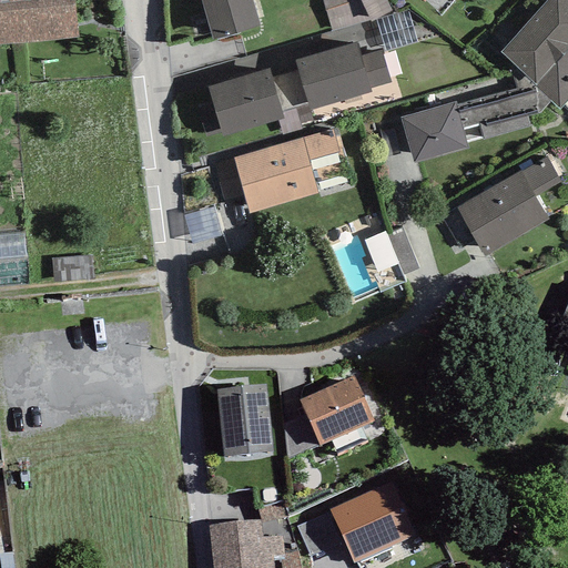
[(74,0),(0,0),(0,46),(79,38),(74,0)]
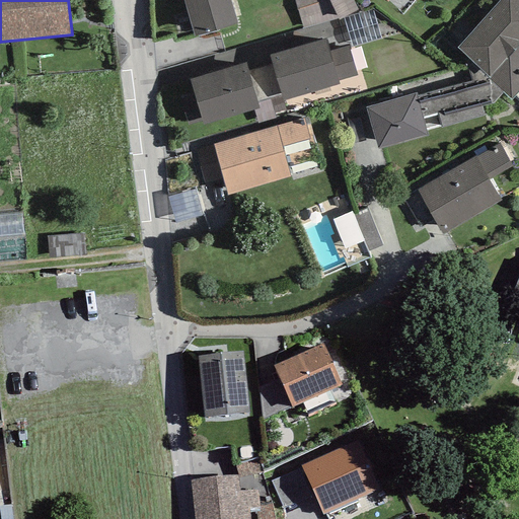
[(230,0),(183,0),(195,36),(237,23),(230,0)]
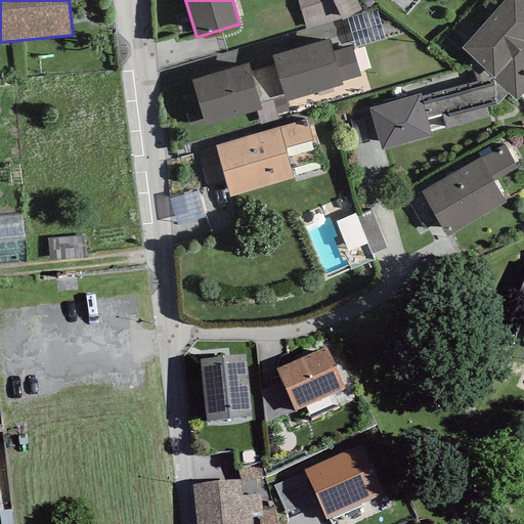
[(342,19),(332,0),(297,0),(305,30),(342,19)]
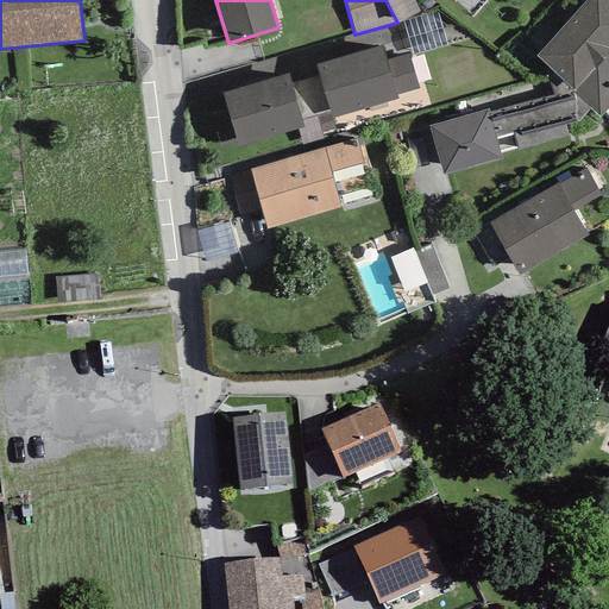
[(414,0),(385,0),(397,23),(420,11),(414,0)]
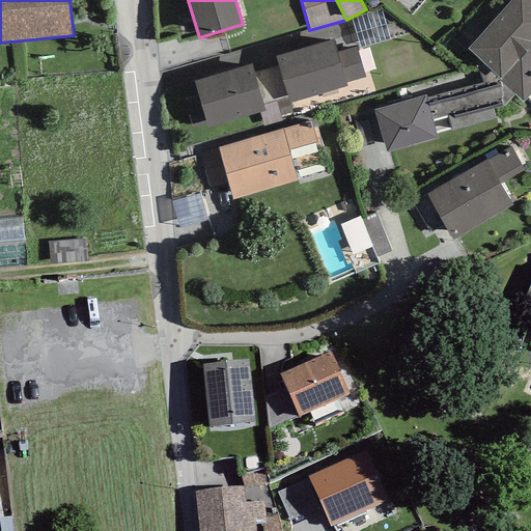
[(530,0),(511,0),(490,25),(466,51),(478,62),(514,94),(523,103),(530,93),(530,0)]
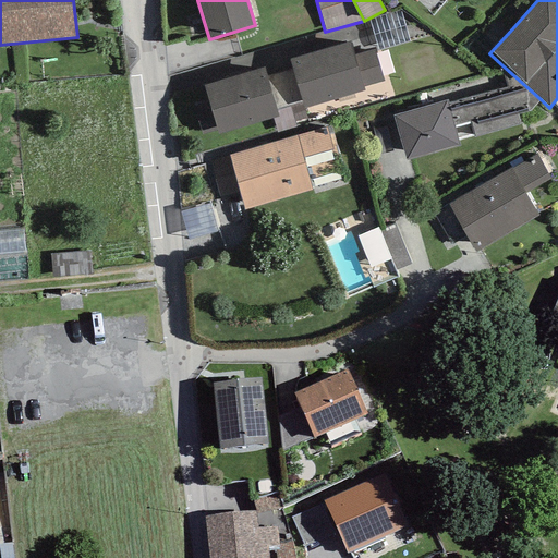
[(410,41),(400,10),(370,20),(379,51),(410,41)]
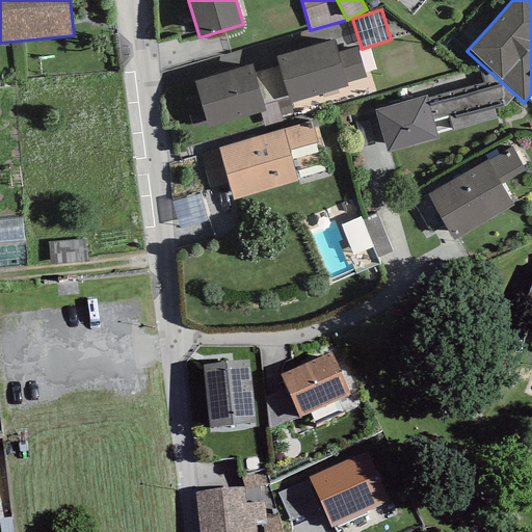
[(334,40),(275,56),(290,104),(348,87),(347,83),(365,78),(356,47),(338,53),(334,40)]
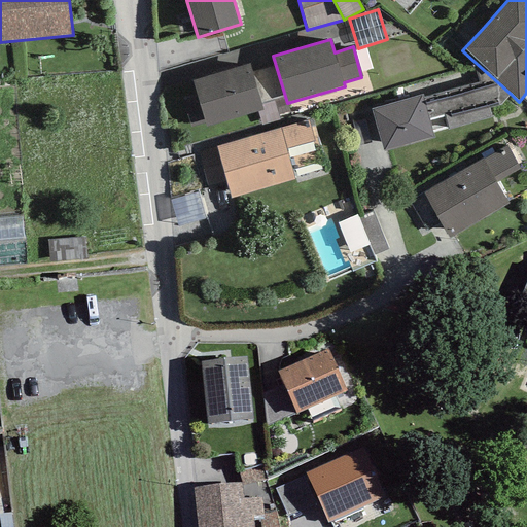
[(480,82),(423,98),(429,119),(445,115),(448,130),(491,117),(488,108),(499,105),(511,94),(475,62),(480,82)]
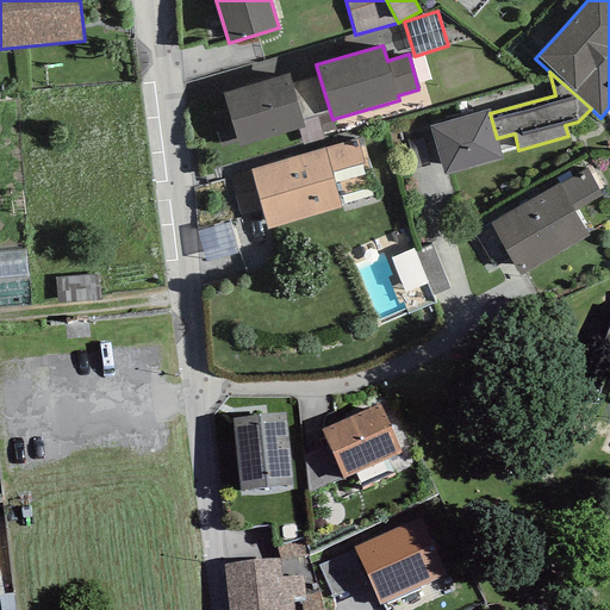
[(223,94),(240,147),(304,126),(288,74),(223,94)]
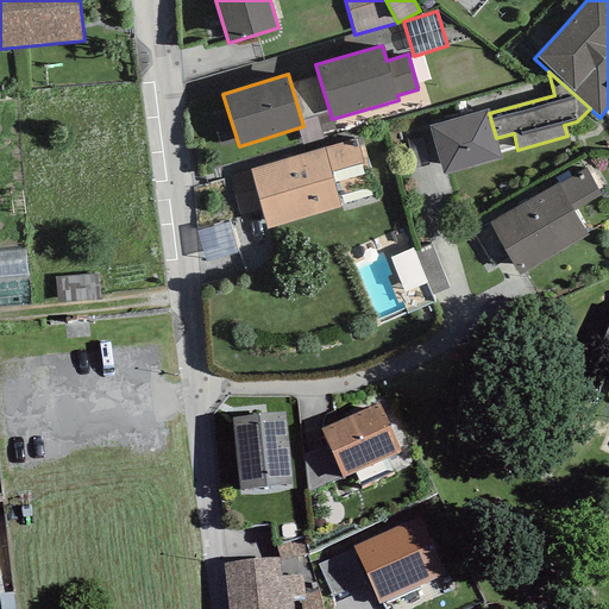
[(429,126),(444,175),(502,158),(496,138),(489,113),(488,108),(429,126)]
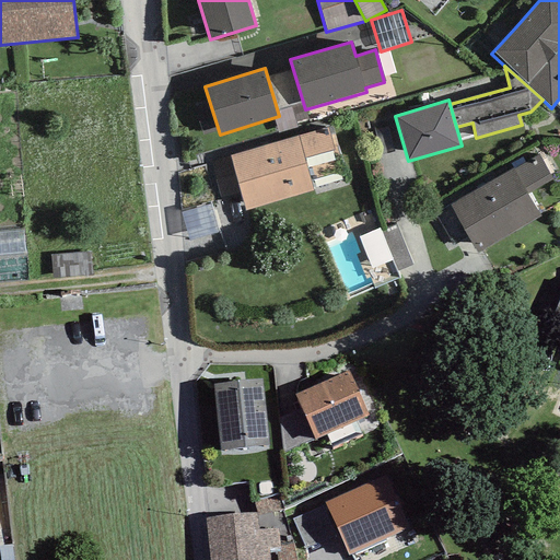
[(298,137),(230,155),(245,210),(313,190),(304,159),(335,150),(328,127),(298,137)]
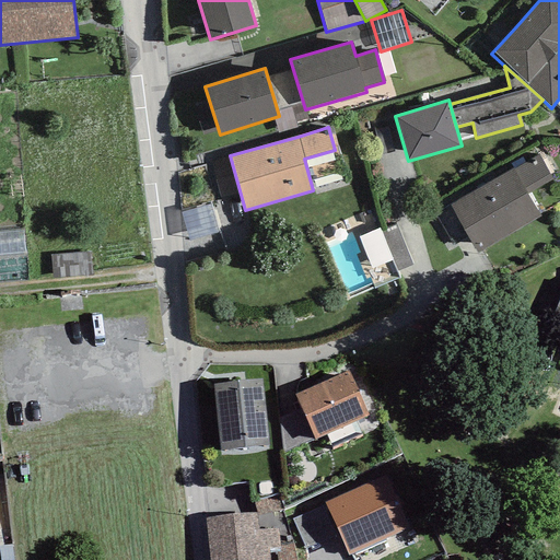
[(314,173),(341,167),(338,155),(311,161),(314,173)]
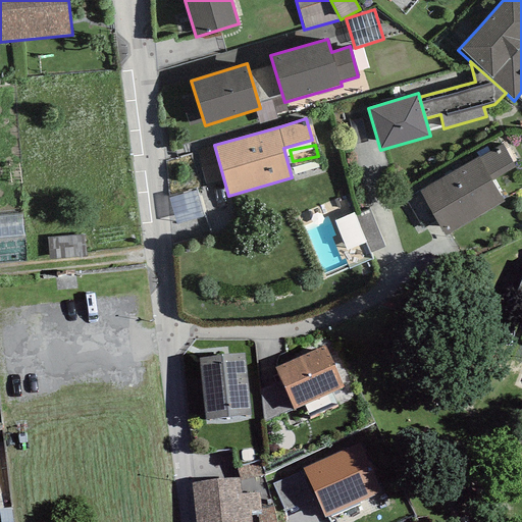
[(478,157),(419,192),(446,237),(504,202),(491,180),(516,167),(502,145),(478,158),(478,157)]
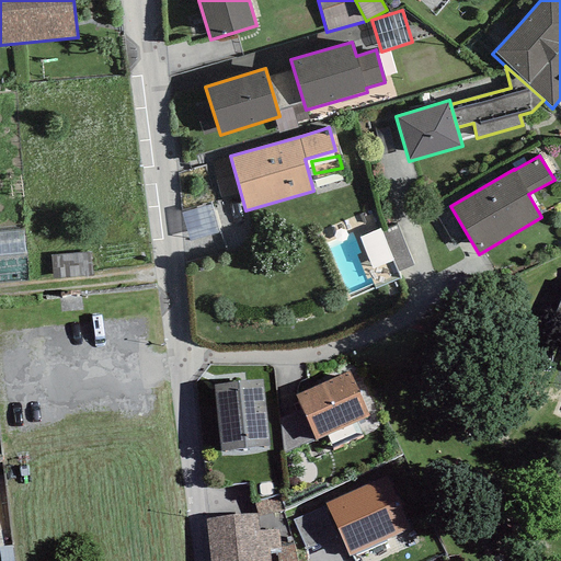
[(377,273),(399,263),(386,232),(364,241),(377,273)]
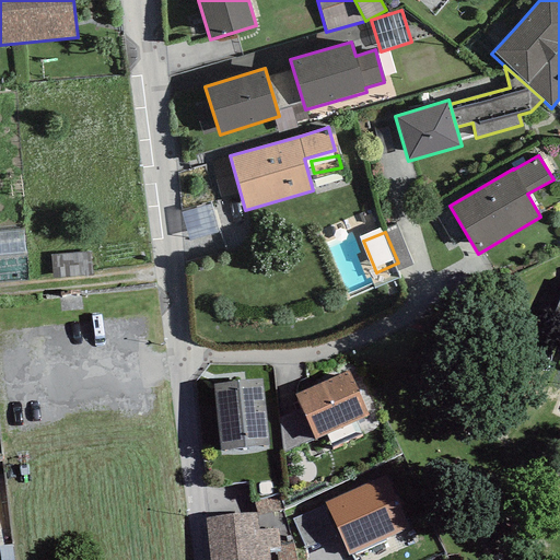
[(50,255),(53,279),(93,275),(91,252),(50,255)]
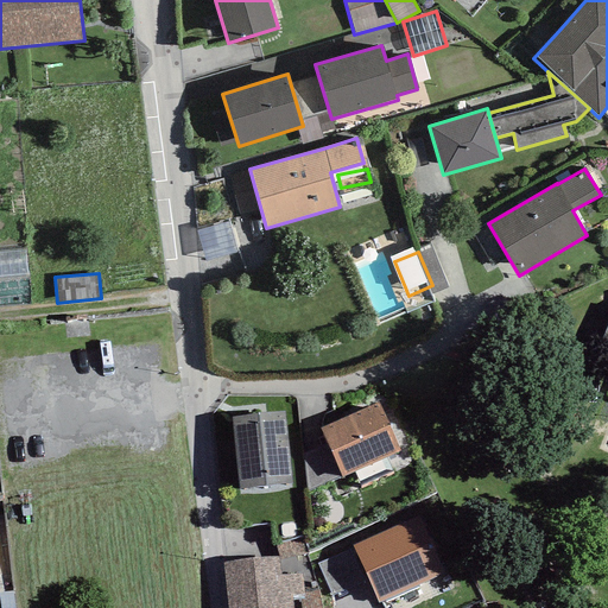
[(379,403),(320,428),(341,476),(400,450),(379,403)]
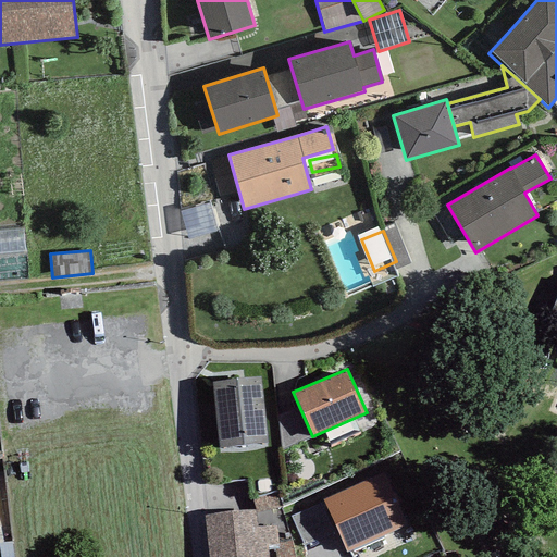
[(260,376),(212,382),(219,448),(268,444),(260,376)]
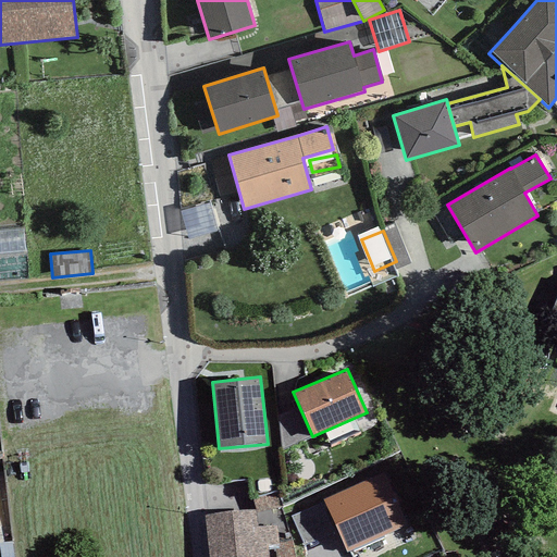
[(383,472),(322,499),(324,502),(336,531),(347,553),(408,524),(383,472)]
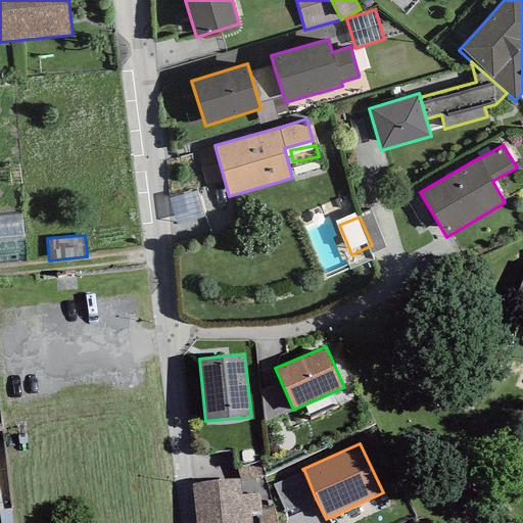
[(258,462),(237,468),(241,482),(264,475),(258,462)]
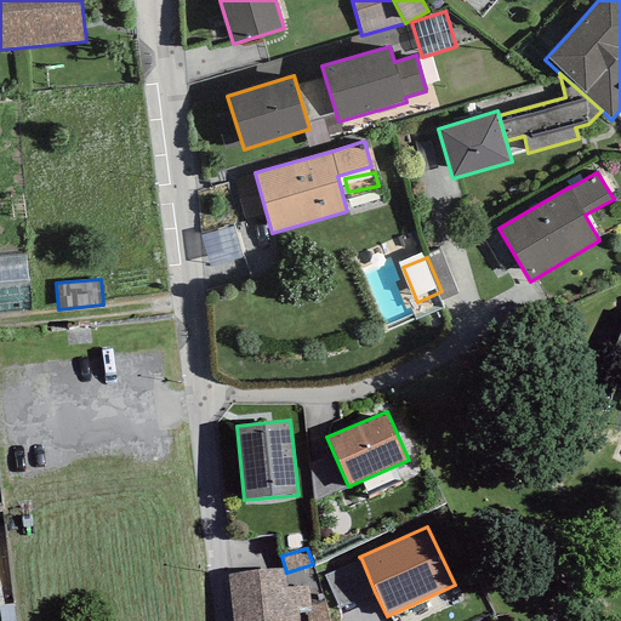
[(339,608),(375,592),(362,559),(324,575),(339,608)]
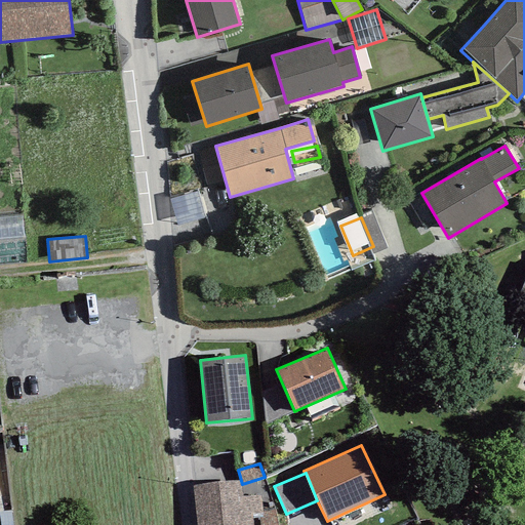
[(241,481),(193,486),(196,524),(253,524),(253,515),(257,514),(261,513),(259,495),(242,497),(241,481)]
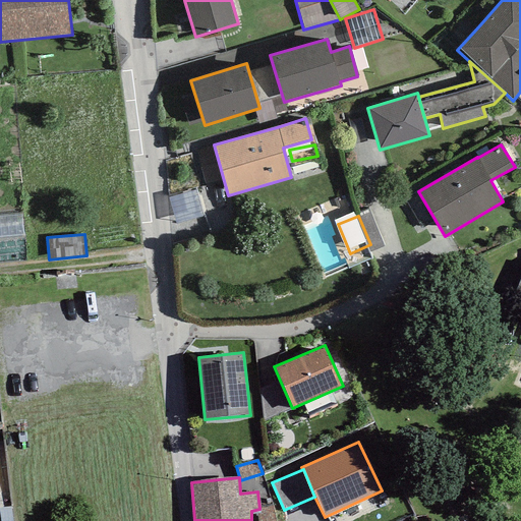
[(11,520),(11,507),(0,508),(0,520),(11,520)]
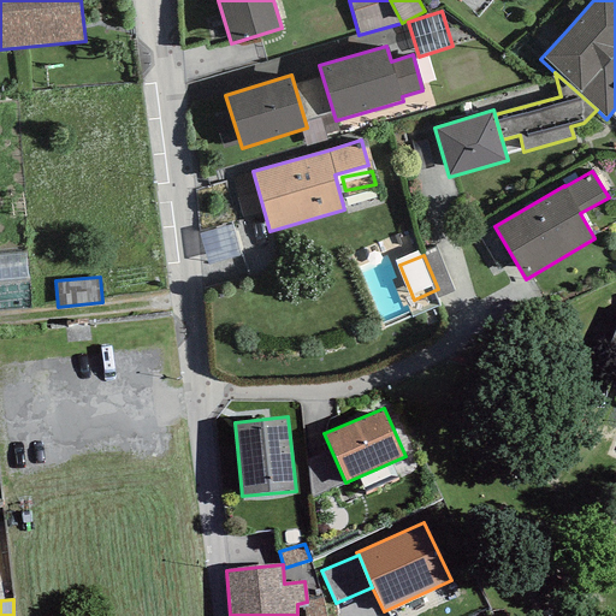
[(325,615),(323,599),(307,602),(302,603),(304,615),(325,615)]
